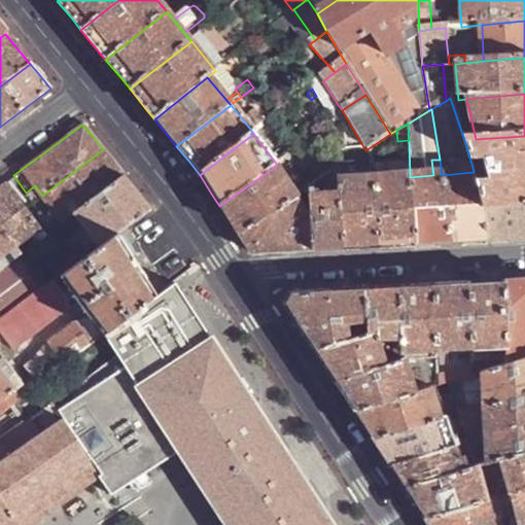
[(524,136),(476,139),(464,140),(471,164),(481,163),(481,171),(485,170),(486,183),(477,184),(483,210),(524,206),(524,136)]
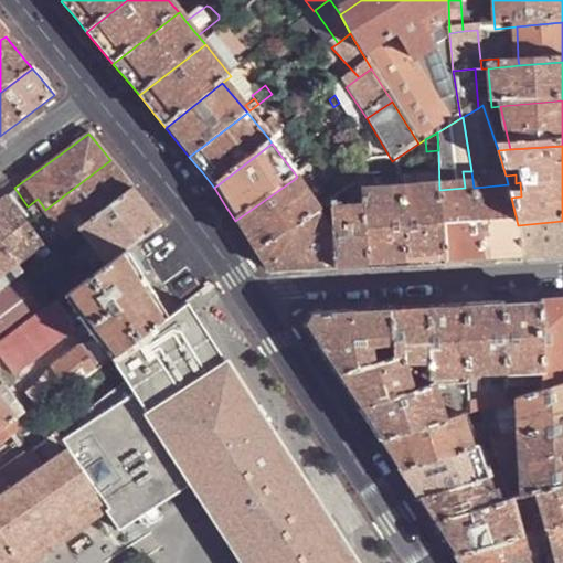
[(368,151),(360,152),(361,167),(369,167),(368,151)]
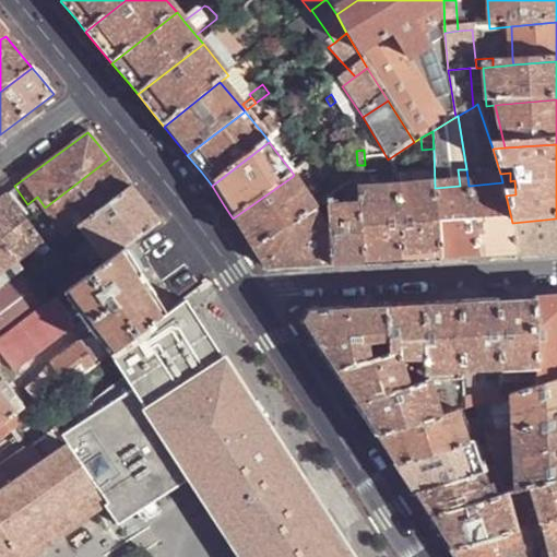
[(109,158),(45,208),(66,235),(79,225),(131,185),(117,168),(109,158)]
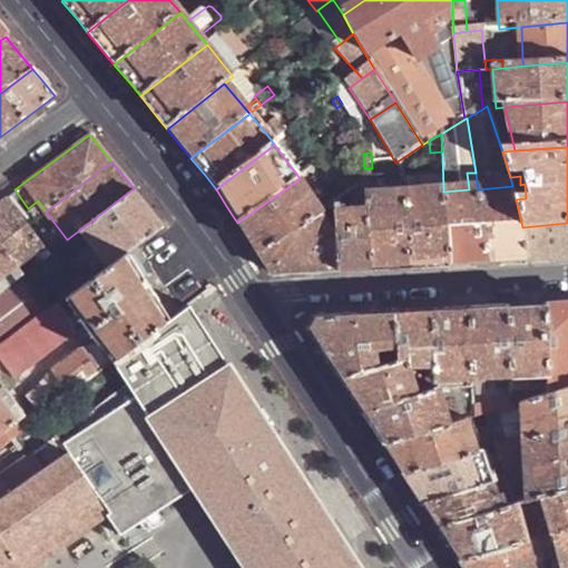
[(478,189),(476,173),(467,173),(469,189),(478,189)]
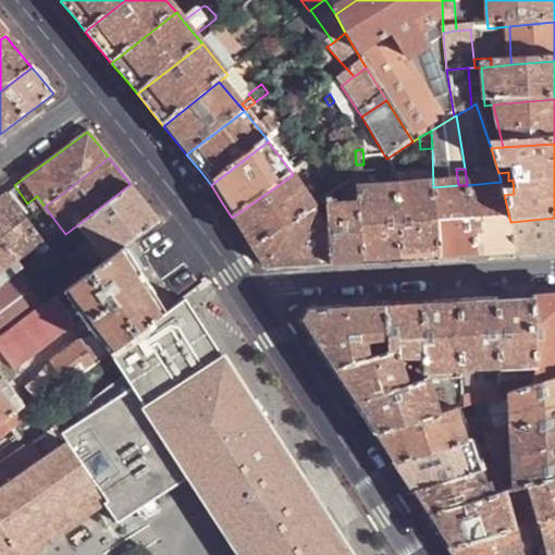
[(291,176),(232,218),(244,237),(253,250),(312,211),(291,176)]
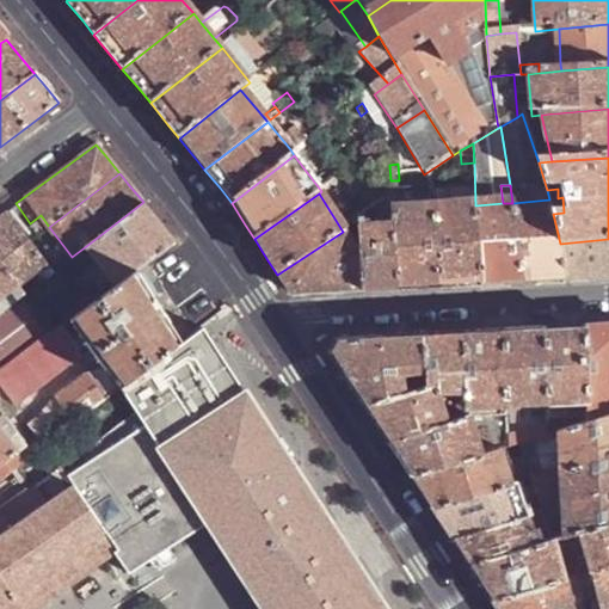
[(512,203),(522,287),(545,285),(564,284),(560,244),(553,214),(549,200),(512,203)]
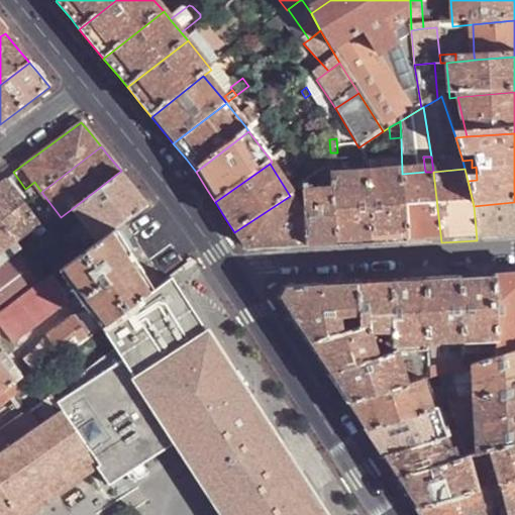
[(319,177),(320,193),(332,192),(331,180),(330,170),(319,177)]
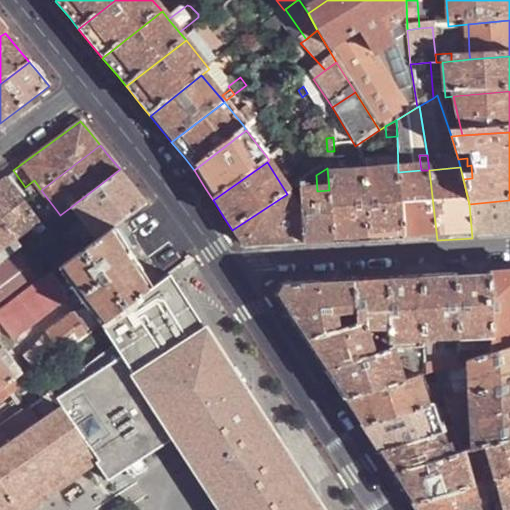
[(120,169),(72,206),(80,216),(89,227),(97,237),(113,225),(146,201),(130,182),(120,169)]
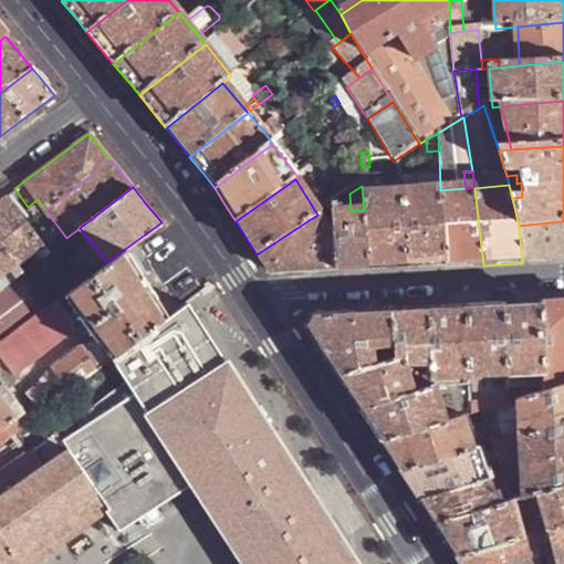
[(440,190),(446,268),(466,267),(483,265),(474,188),(466,188),(440,190)]
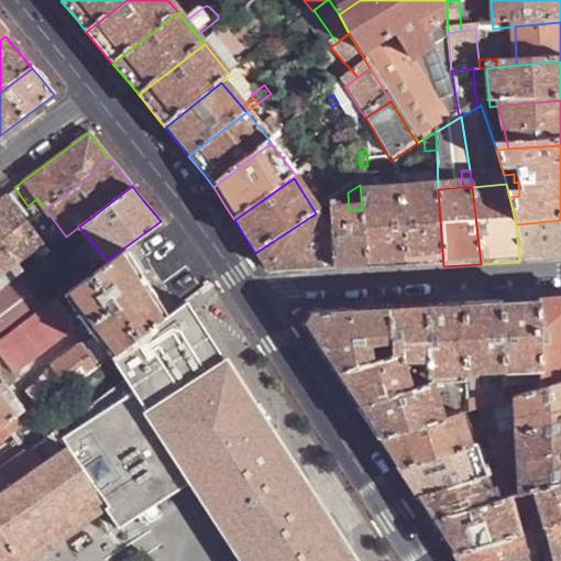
[(399,193),(405,267),(426,266),(443,266),(438,189),(399,193)]
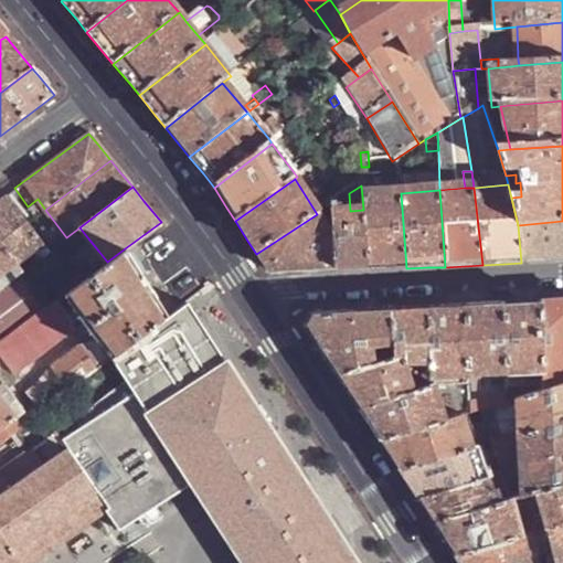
[(363,210),(367,271),(389,269),(406,268),(401,193),(362,197),(363,210)]
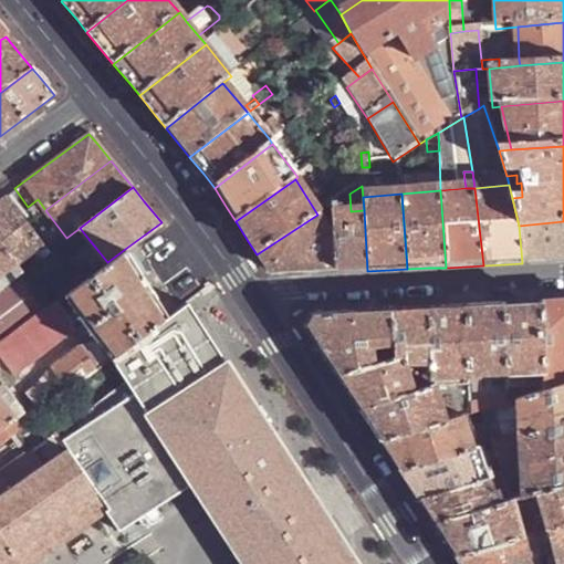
[(0,241),(16,261),(35,247),(41,242),(28,225),(6,195),(0,199),(0,241)]
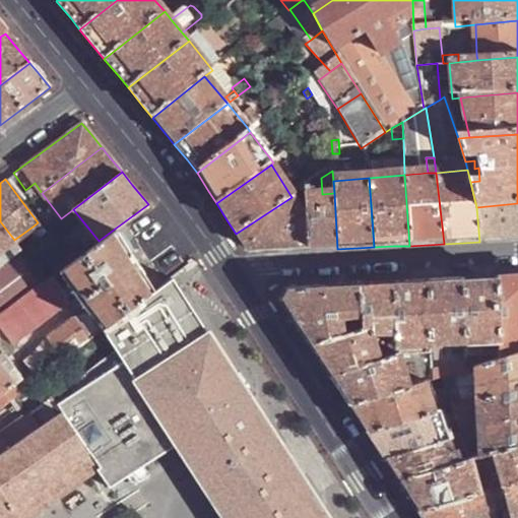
[(42,193),(25,206),(38,222),(45,231),(61,218),(42,193)]
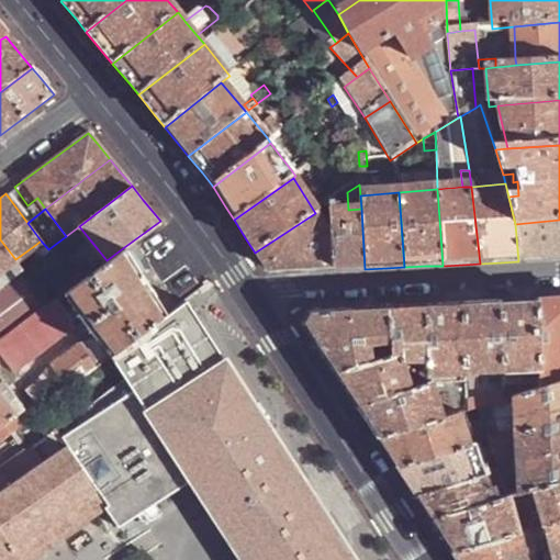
[(331,233),(333,271),(353,270),(365,269),(361,209),(348,210),(335,211),(329,211),(331,233)]
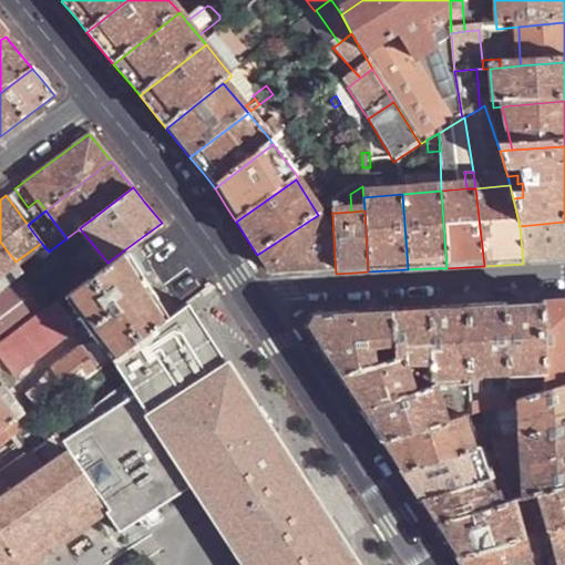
[(318,215),(257,255),(266,269),(269,277),(289,276),(324,274),(336,274),(334,235),(318,215)]
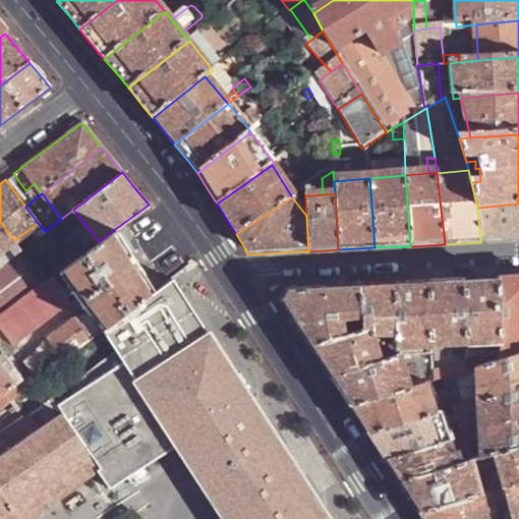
[(518,204),(477,208),(480,242),(518,240),(518,204)]
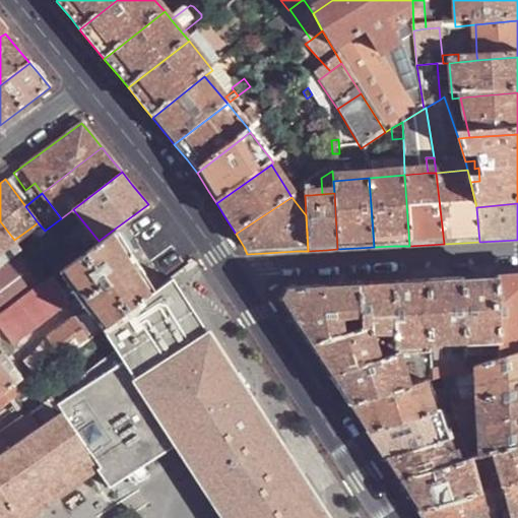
[(81,219),(73,225),(75,231),(81,238),(90,231),(81,219)]
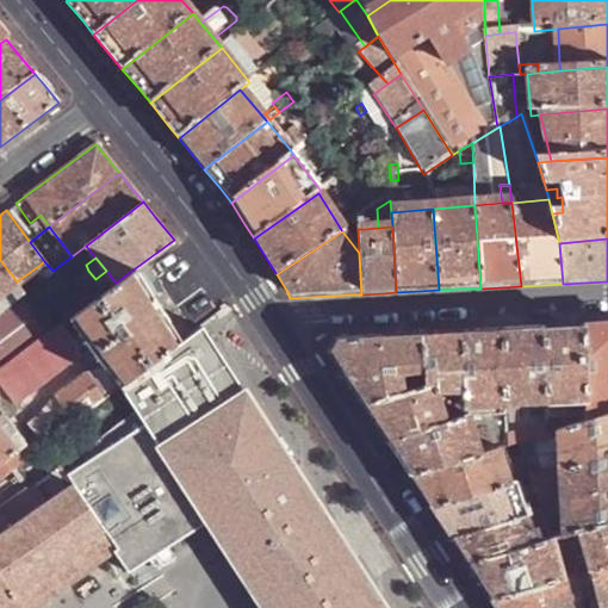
[(0,295),(17,281),(0,260),(0,295)]
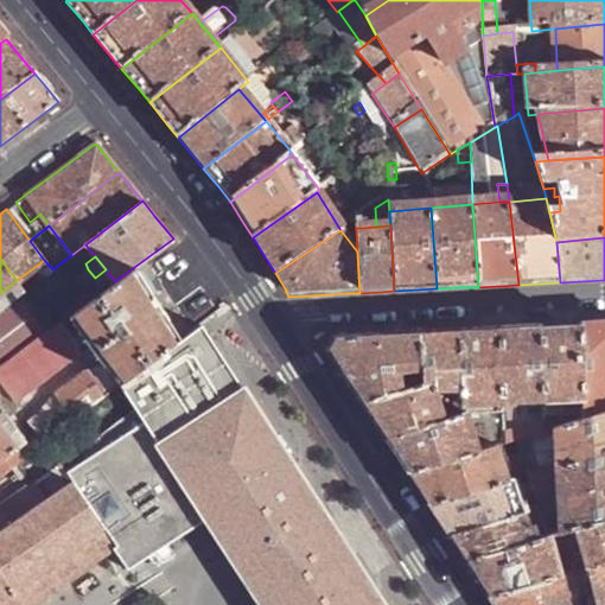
[(44,260),(38,265),(46,274),(52,269),(44,260)]
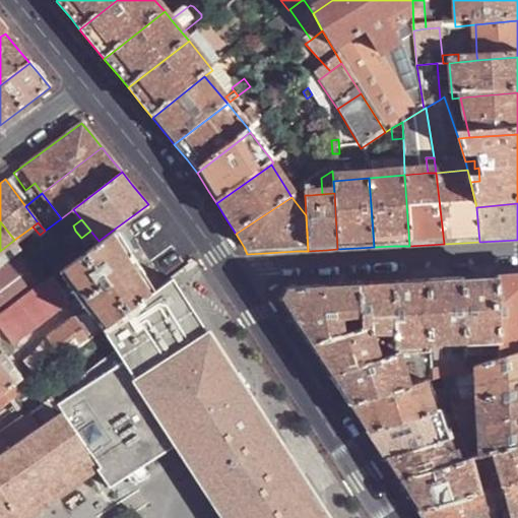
[(99,241),(58,272),(89,313),(103,330),(153,289),(132,256),(115,229),(99,241)]
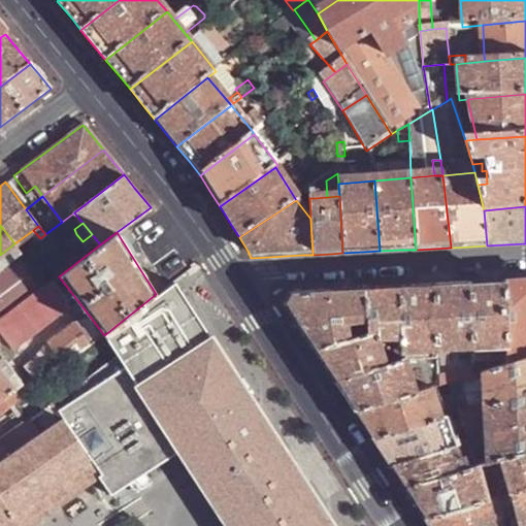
[(0,268),(19,255),(22,253),(14,243),(0,255),(0,268)]
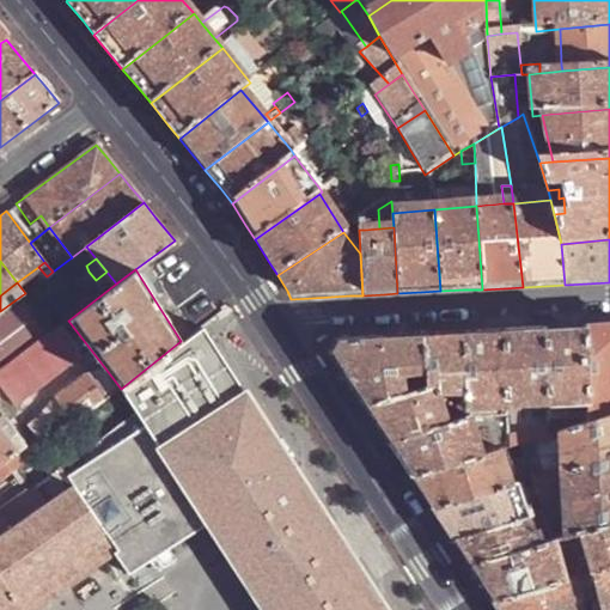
[(0,372),(54,331),(28,302),(22,296),(0,311),(0,372)]
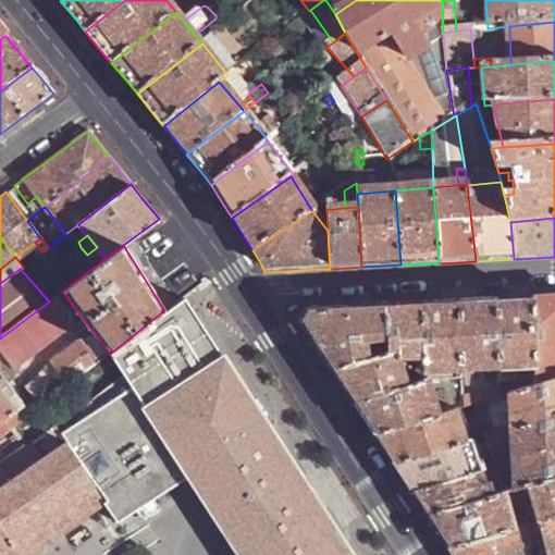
[(554,295),(546,296),(531,296),(532,368),(533,386),(554,378),(554,295)]
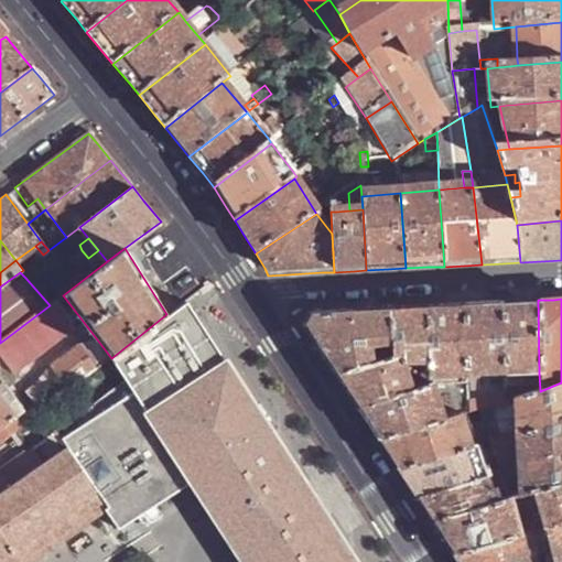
[(50,305),(0,343),(0,358),(13,375),(72,331),(66,312),(56,300),(50,305)]
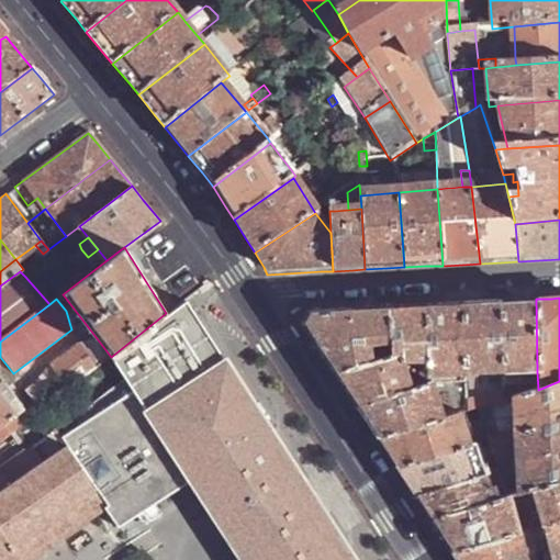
[(515,301),(499,301),(501,372),(537,371),(536,299),(515,301)]
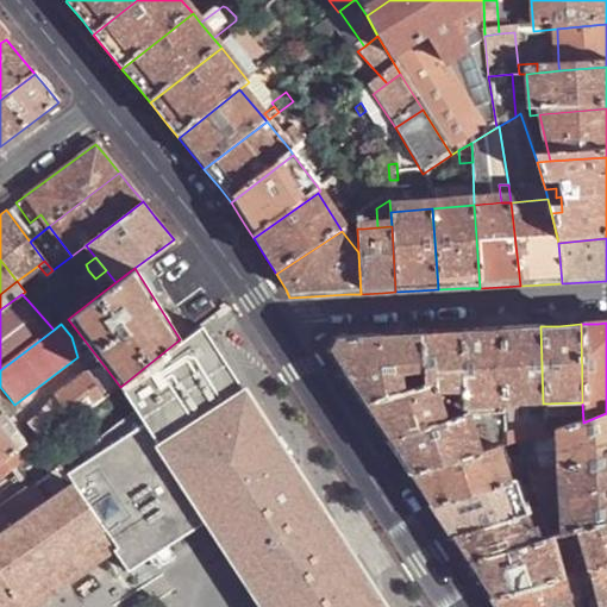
[(267,525),(312,496),(291,463),(282,467),(213,360),(219,354),(200,325),(180,339),(120,387),(133,407),(205,519),(219,540),(260,513),(267,525)]
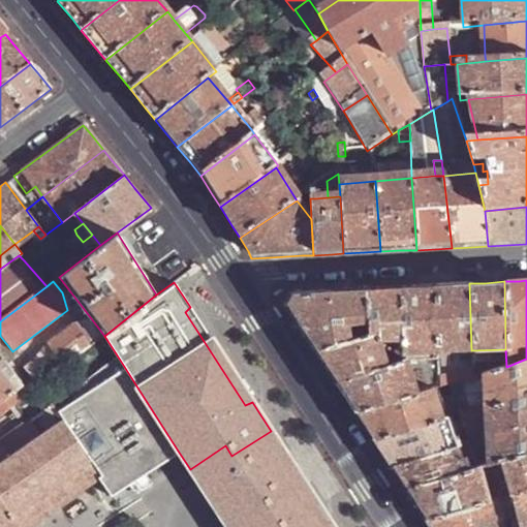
[(450,284),(433,285),(436,351),(471,350),(469,283),(450,284)]
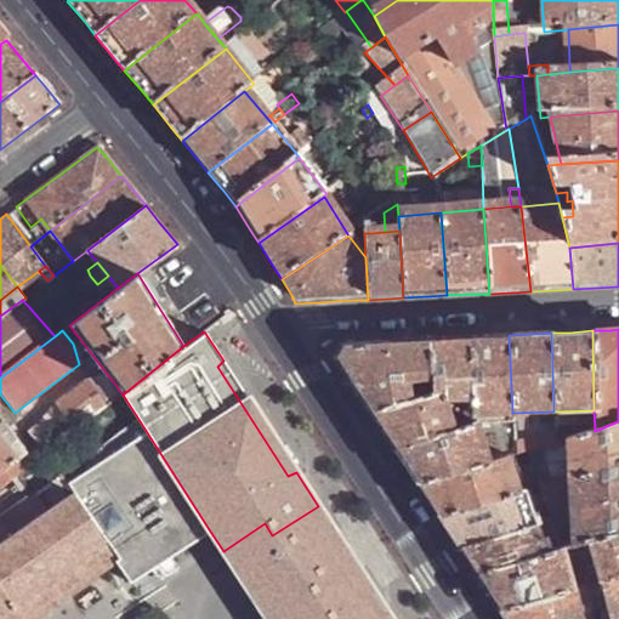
[(487,336),(469,338),(471,398),(472,415),(512,413),(509,335),(487,336)]
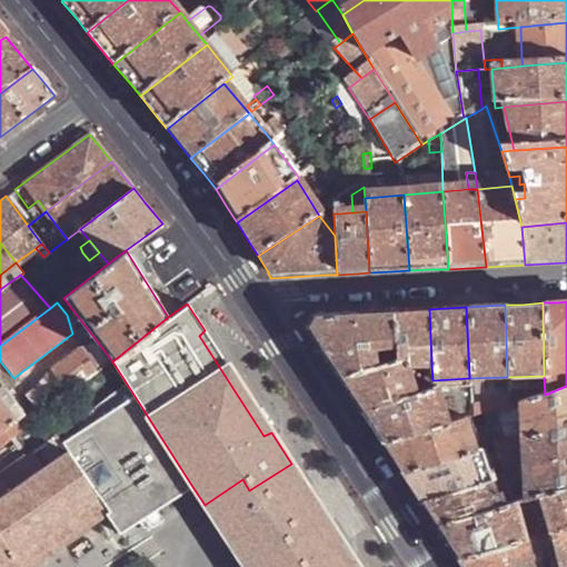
[(408,310),(391,311),(394,350),(394,361),(406,358),(407,366),(409,366),(431,365),(429,309),(408,310)]
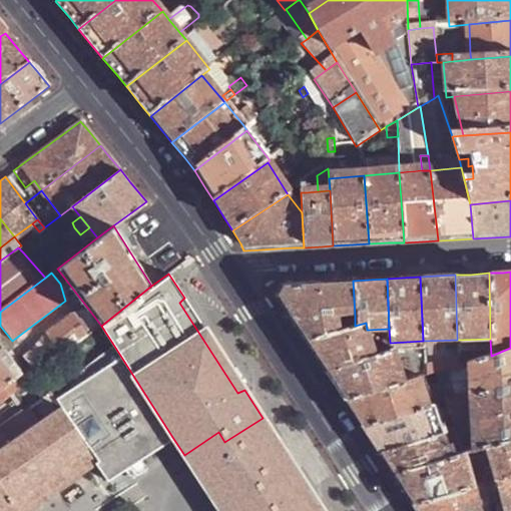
[(282,285),(275,295),(293,321),(306,341),(346,329),(344,323),(339,324),(337,318),(355,316),(353,281),(282,285)]
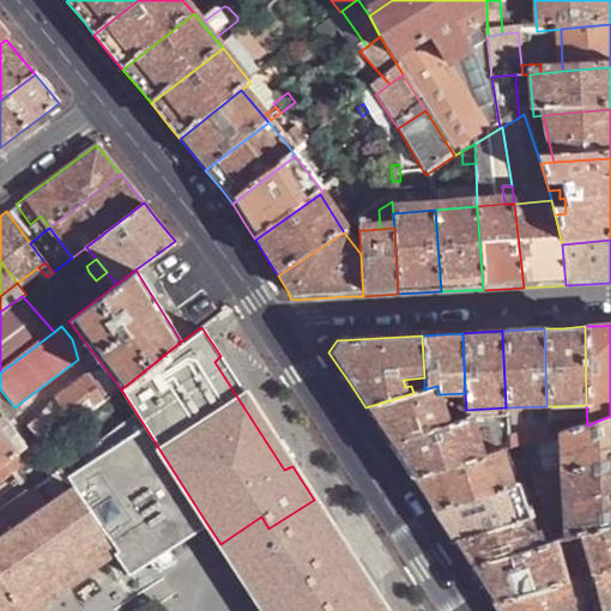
[(215,362),(284,470),(292,466),(221,356),(215,362)]
